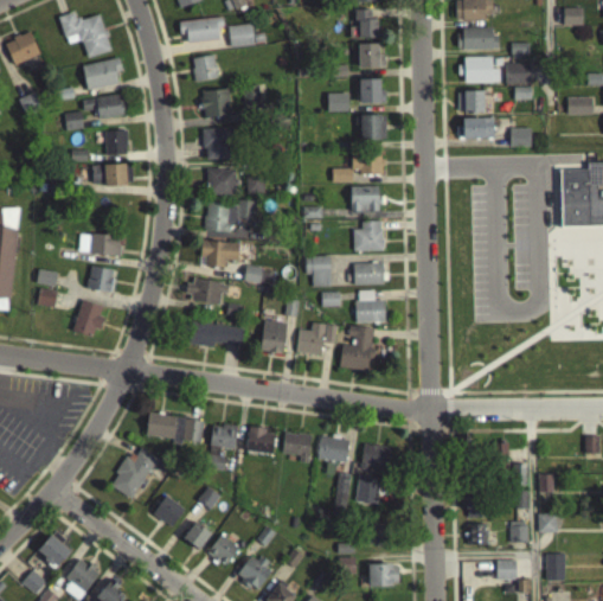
[(455,0),(462,0),(485,0),(492,0),(492,14),(485,16),(485,21),(462,21),(462,19),(455,20),(455,0)]
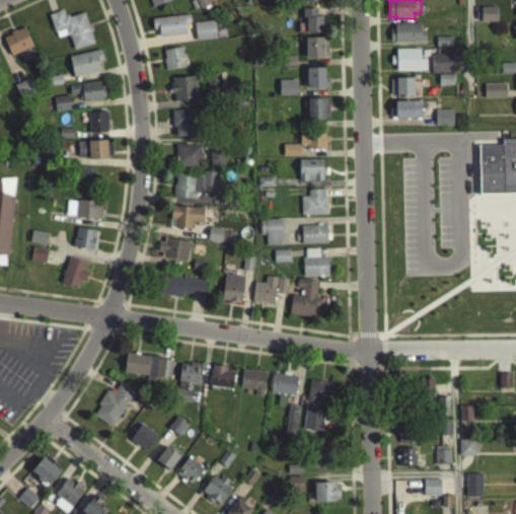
[(318,7),(304,8),(304,22),(300,22),(300,32),(324,32),(323,15),(318,15),(318,7)]
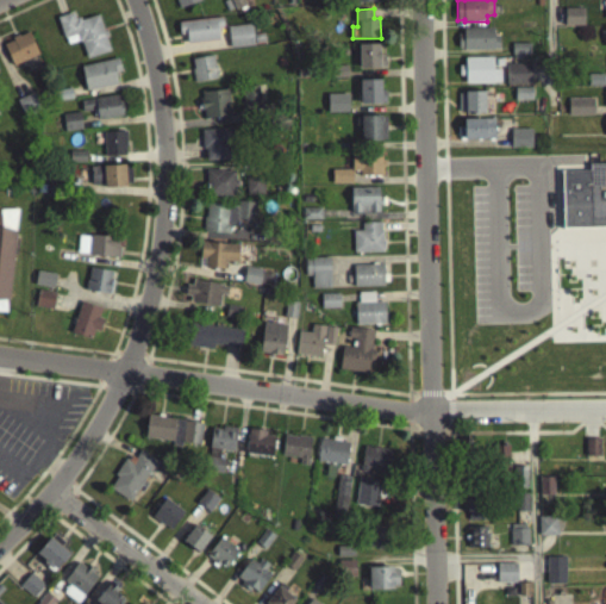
[(566,26),(566,18),(566,8),(586,8),(586,26),(566,26)]
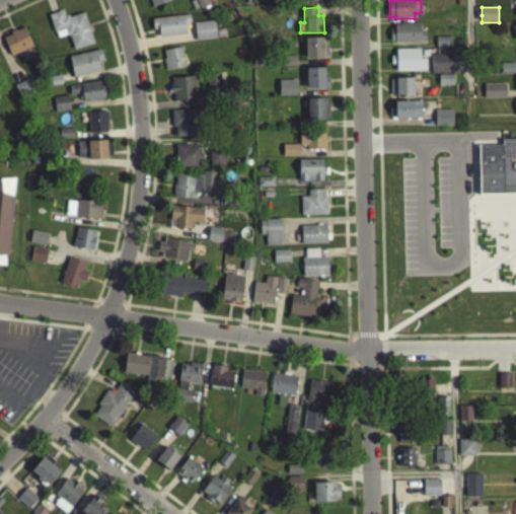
[(51,14),(56,31),(68,27),(74,50),(95,44),(86,11),(66,17),(64,10),(51,14)]
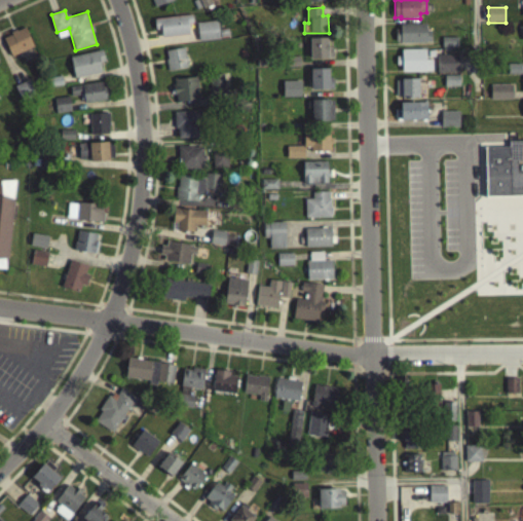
[(163,37),(190,34),(189,24),(195,24),(193,13),(155,19),(157,30),(162,30),(163,37)]
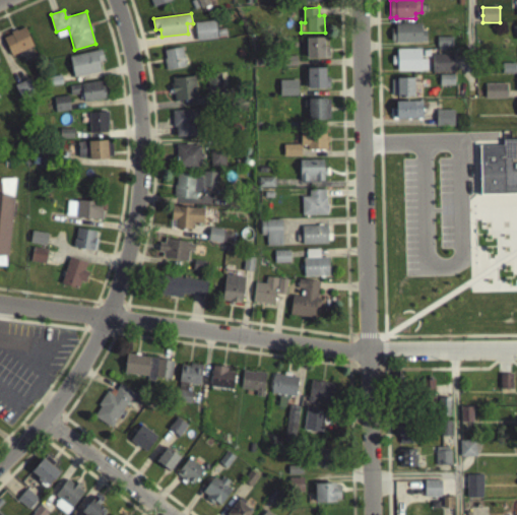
[(196,22),(198,41),(218,39),(216,19),(196,22)]
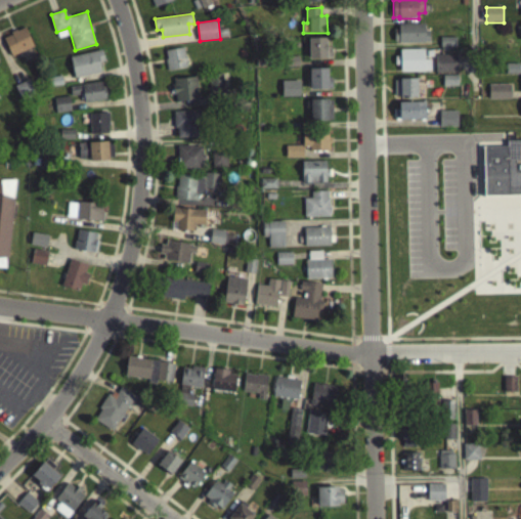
[(395,41),(395,30),(399,30),(399,24),(425,24),(425,31),(431,31),(431,42),(426,42),(426,43),(399,43),(399,41),(395,41)]
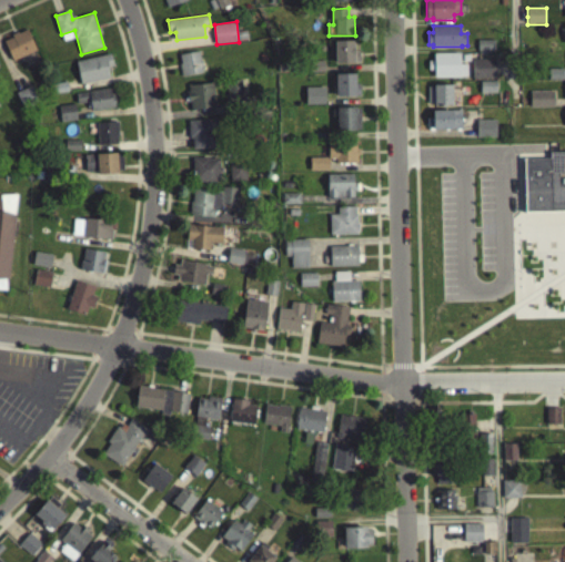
[(38,51),(30,30),(4,39),(13,60),(38,51)]
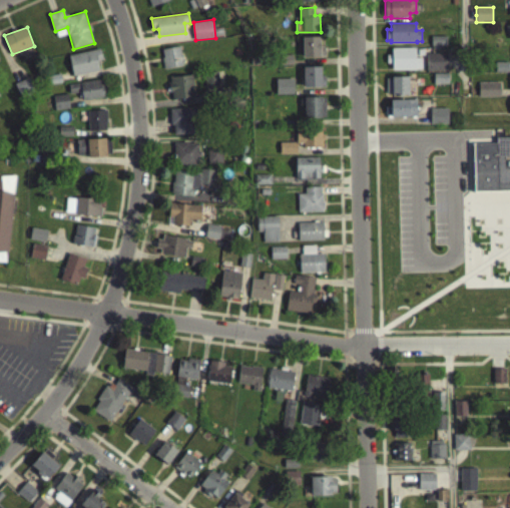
[(432,46),(432,42),(432,36),(448,36),(448,46),(434,46),(432,46)]
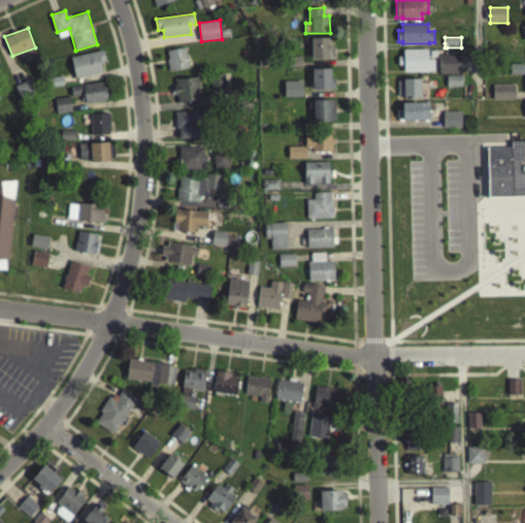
[(313,59),(336,59),(336,47),(331,47),(331,38),(313,38),(313,59)]
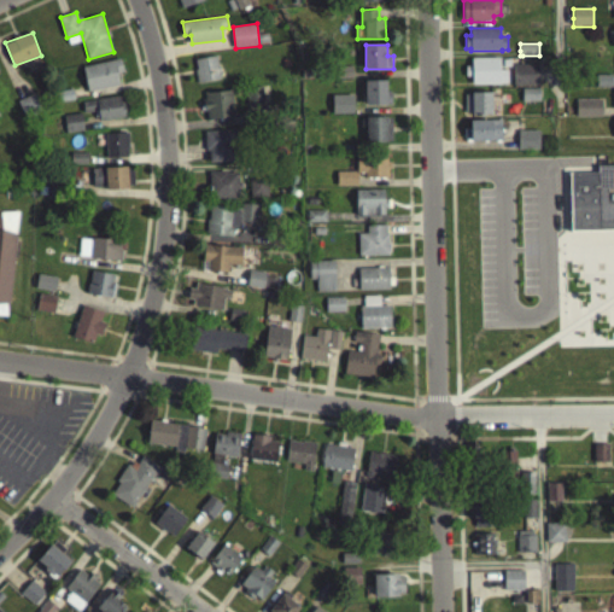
[(196,59),(200,83),(223,79),(217,54),(196,59)]
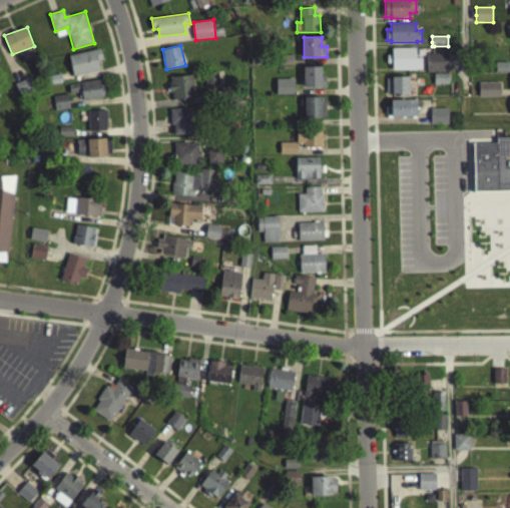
[(98,61),(104,59),(101,47),(69,56),(74,76),(101,69),(98,61)]
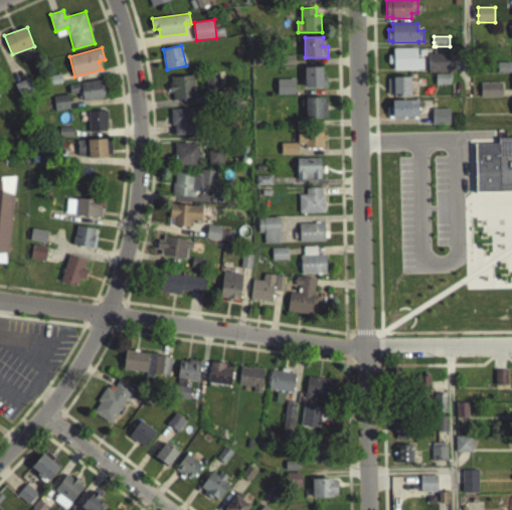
[(388,55),(389,64),(394,64),(394,70),(409,70),(417,70),(417,69),(424,69),(424,58),(417,58),(417,49),(417,48),(393,48),(394,55),(388,55)]
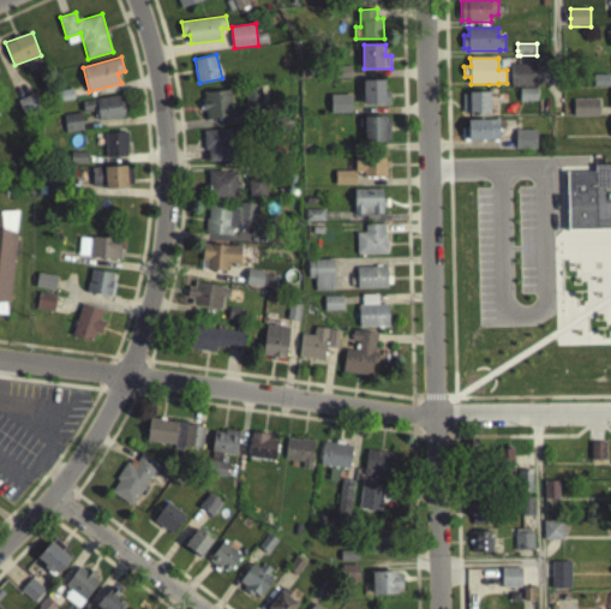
[(513,85),(513,65),(520,65),(537,65),(537,76),(537,85),(533,85),(513,85)]
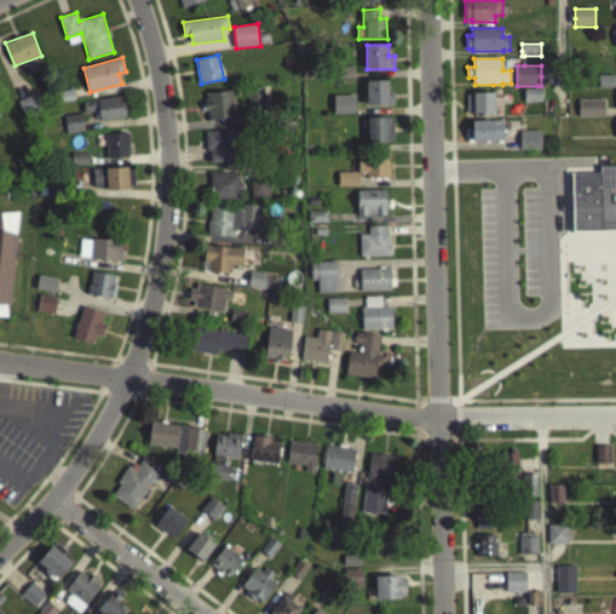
[(356,78),(355,67),(339,67),(340,79),(356,78)]
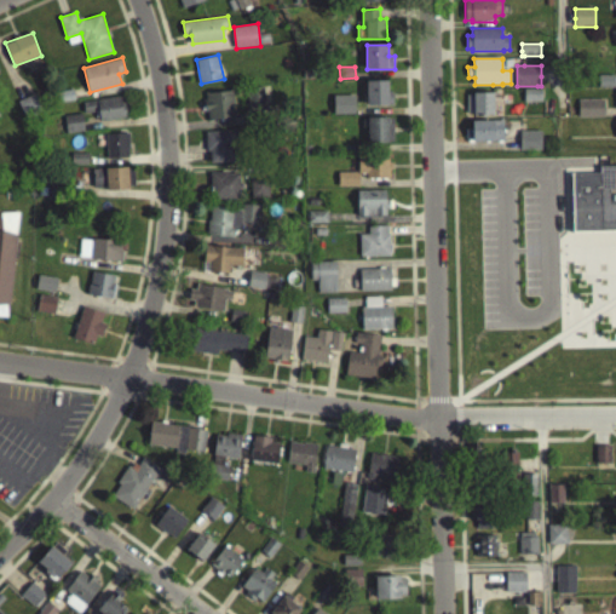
[(599,86),(599,75),(615,75),(615,84),(615,86),(599,86)]
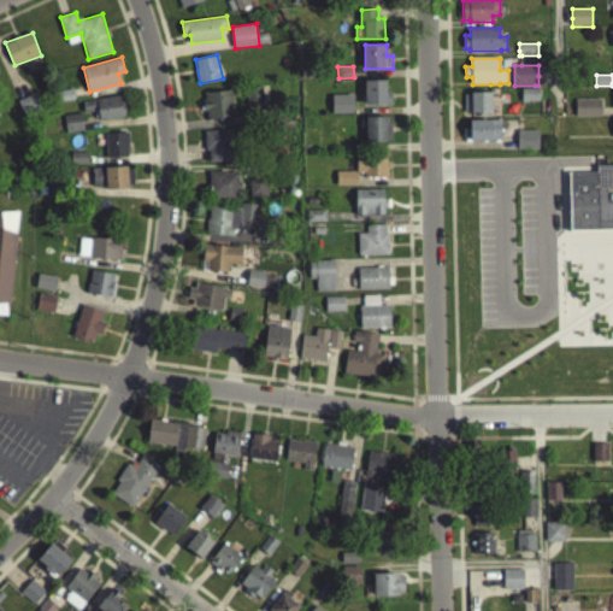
[(366,81),(366,105),(390,105),(390,81),(366,81)]
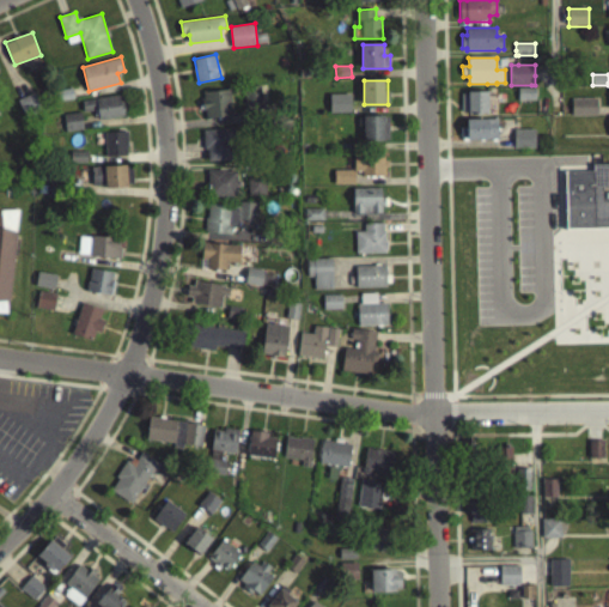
[(519,101),(519,87),(531,87),(536,87),(536,101),(519,101)]
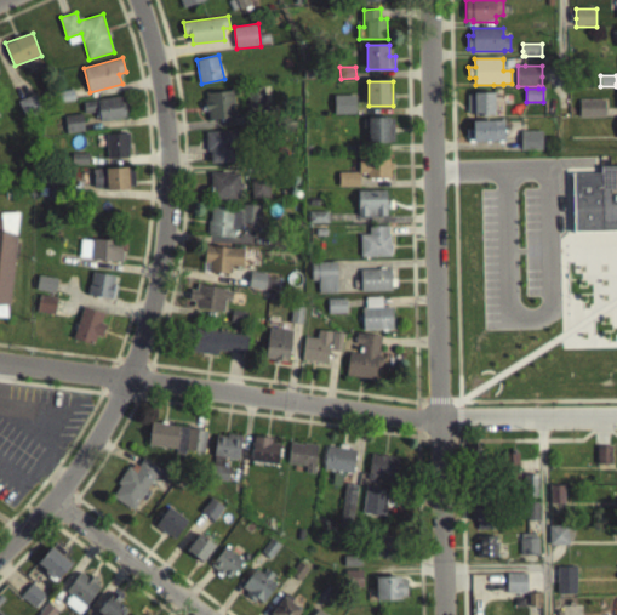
[(206,92),(206,110),(209,110),(210,120),(227,120),(227,125),(236,125),(236,91),(206,92)]
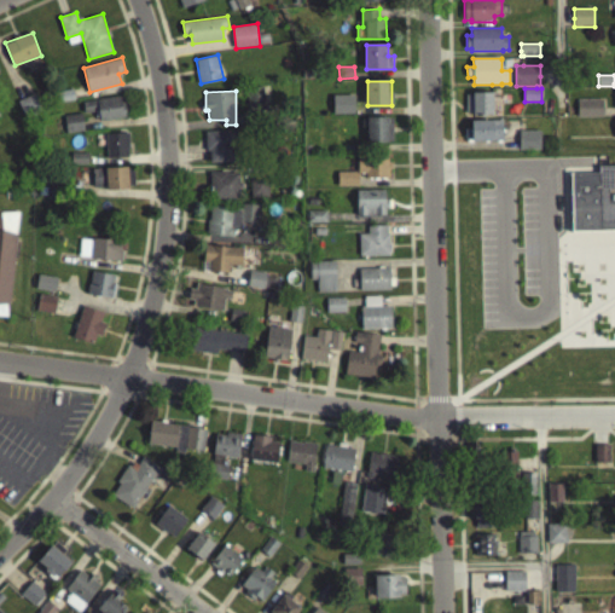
[(468,114),(466,94),(474,94),(474,93),(492,92),(493,92),(493,115),(473,115),(473,114),(468,114)]
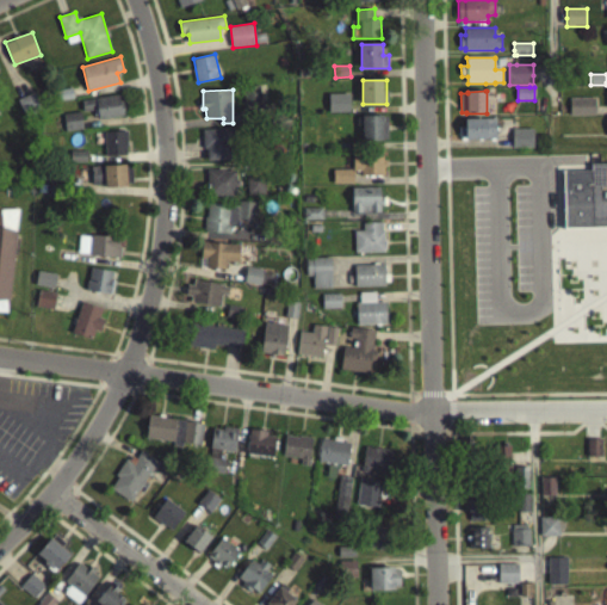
[(24,112),(42,107),(37,93),(19,98),(24,112)]
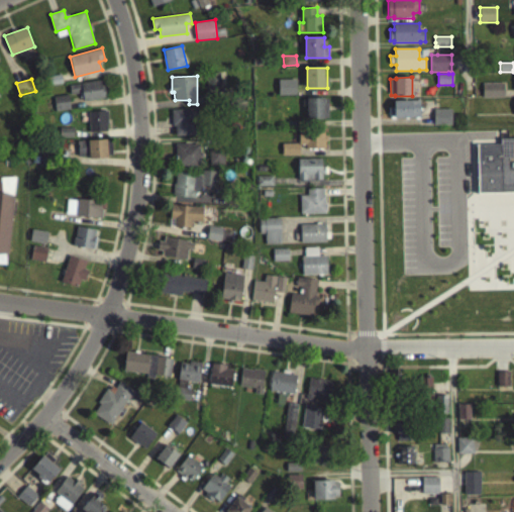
[(279,95),(297,95),(297,80),(279,79),(279,95)]
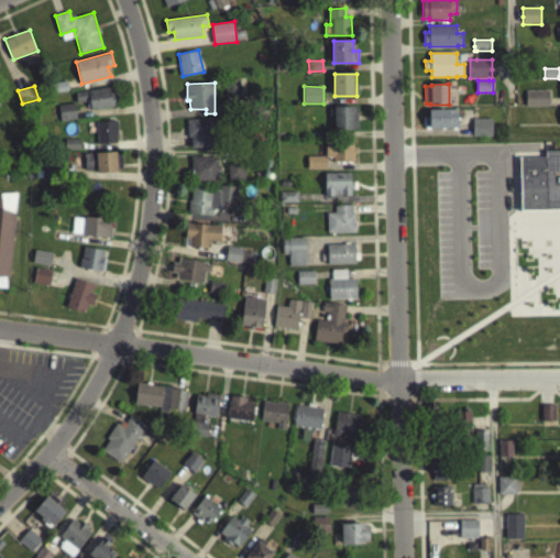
[(78,91),(79,101),(90,101),(91,109),(116,107),(113,88),(78,91)]
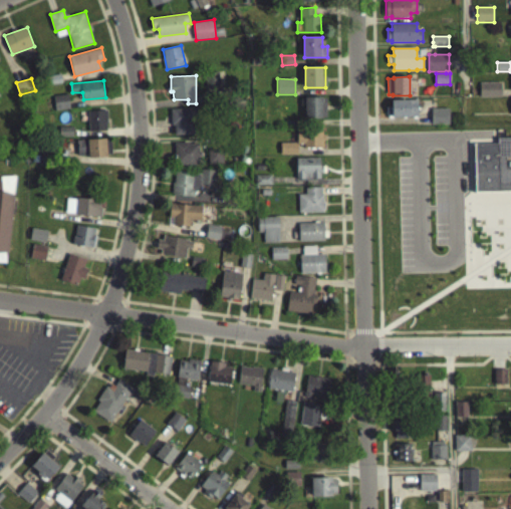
[(480,97),(480,96),(480,82),(501,82),(501,93),(501,96),(480,97)]
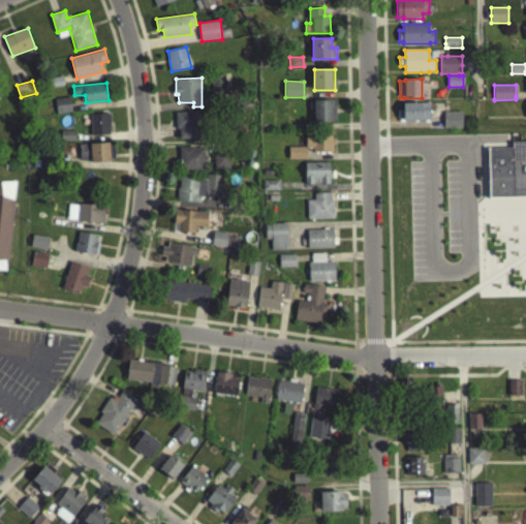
[(73,112),(71,96),(56,98),(58,114),(73,112)]
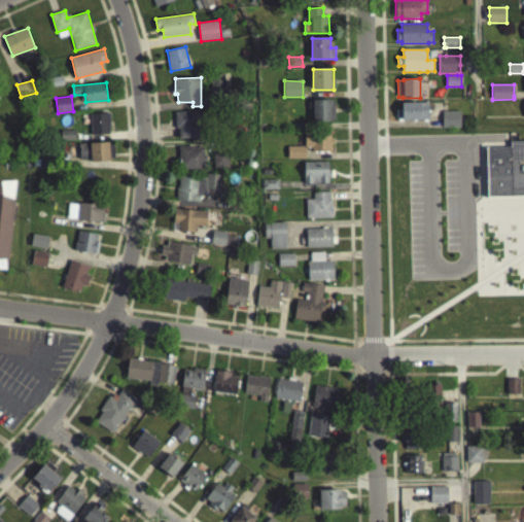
[(314,122),(337,120),(336,100),(314,100),(314,122)]
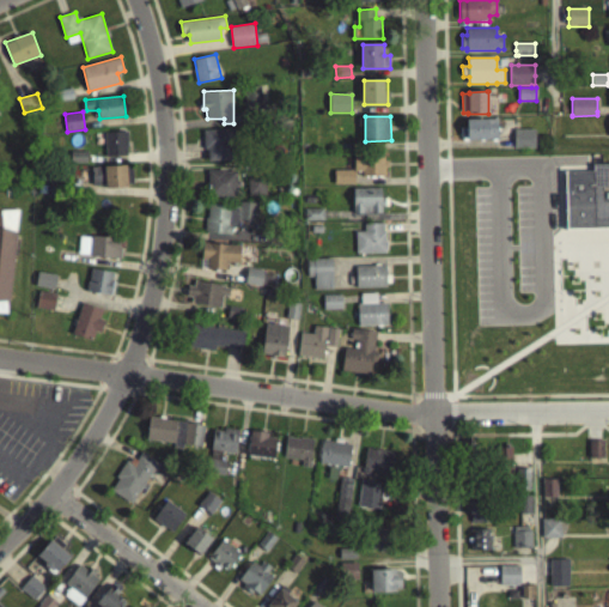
[(463,139),(498,139),(498,119),(493,119),(468,120),(468,127),(461,127),(461,138),(463,138),(463,139)]
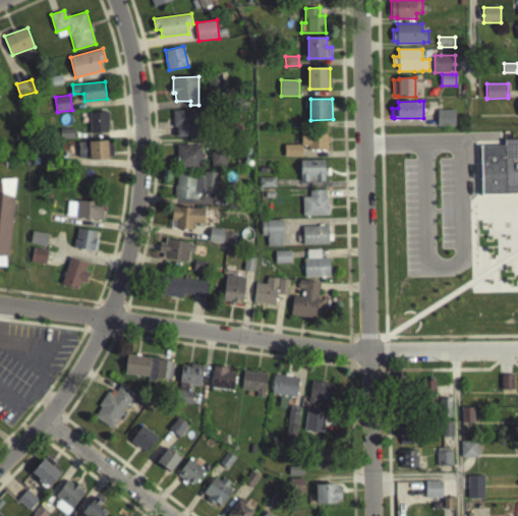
[(176,136),(203,136),(202,109),(175,110),(176,136)]
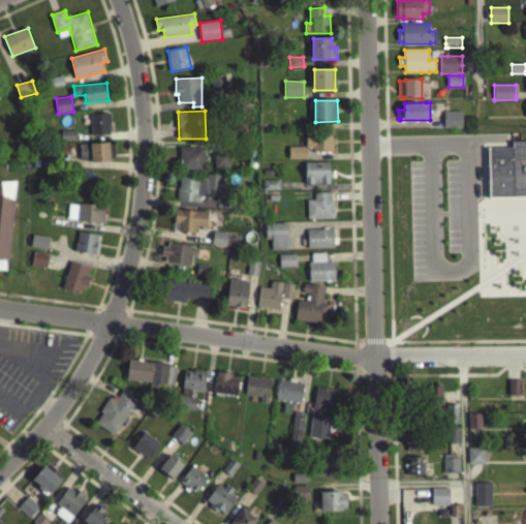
[(444,128),(444,123),(444,112),(463,112),(463,120),(463,128),(444,128)]
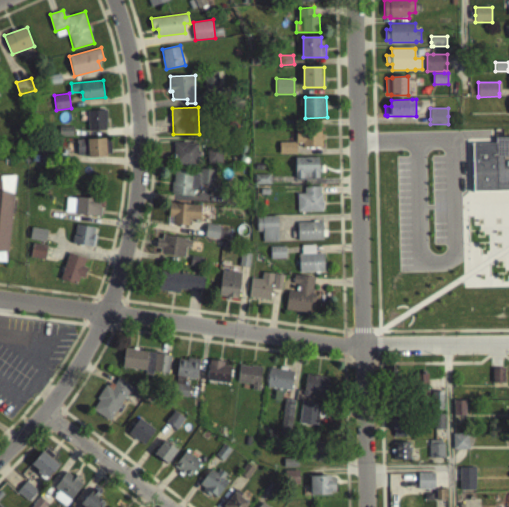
[(88,110),(89,130),(108,129),(107,109),(88,110)]
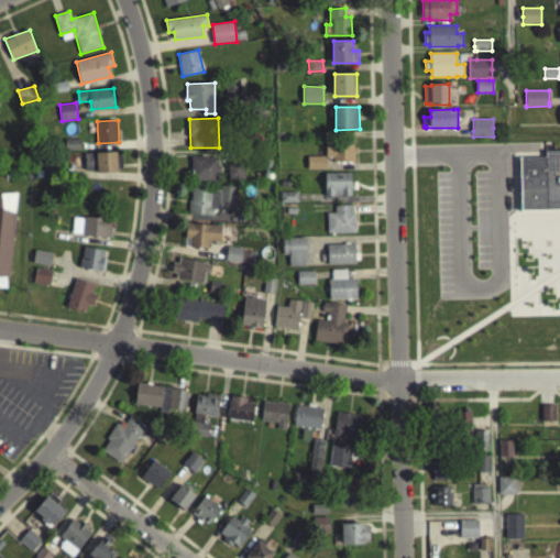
[(326,144),(354,143),(354,148),(357,148),(358,154),(354,154),(354,162),(335,162),(335,159),(327,159),(326,144)]
